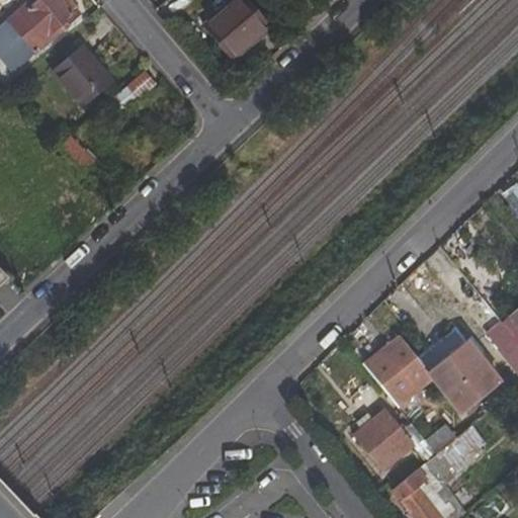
[(50,34),(62,24),(66,29),(82,16),(75,7),(71,10),(62,0),(40,0),(29,10),(24,5),(7,20),(36,55),(54,39),(50,34)]
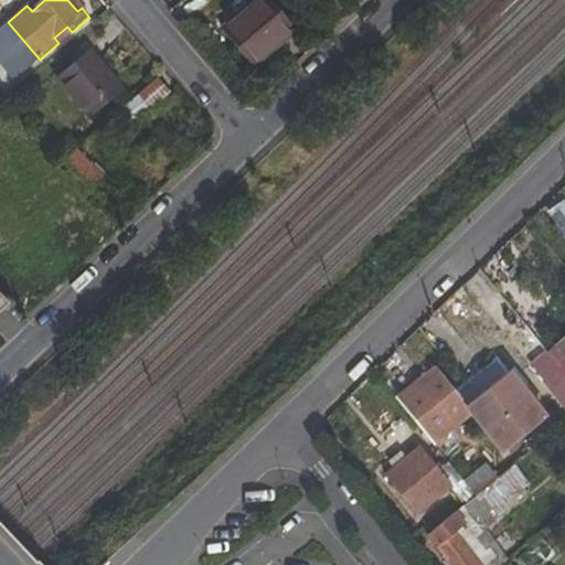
[(32,0),(27,6),(32,11),(44,0),(32,0)]
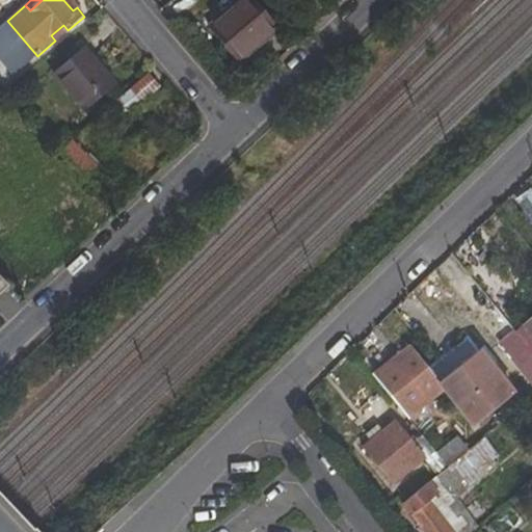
[(237,63),(277,28),(254,0),(237,0),(207,26),(237,63)]
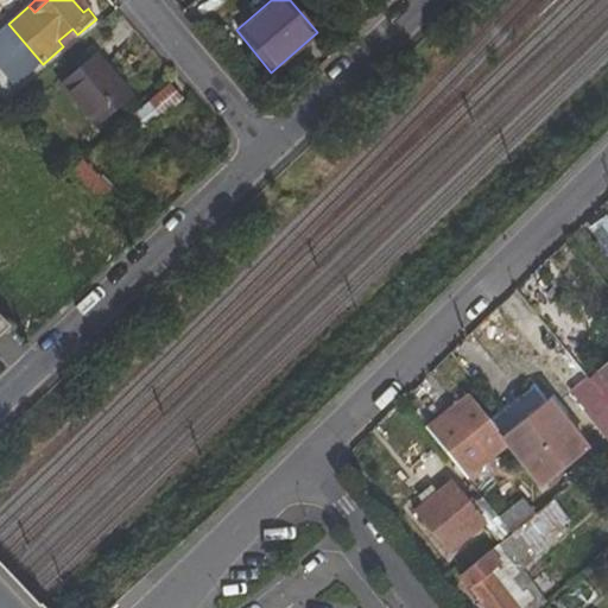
[(77,35),(73,29),(58,40),(63,46),(77,35)]
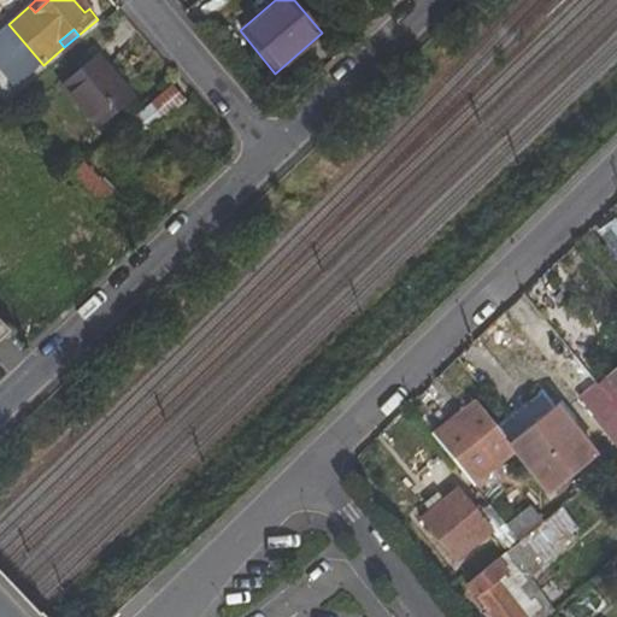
[(97,125),(129,97),(94,54),(60,84),(97,125)]
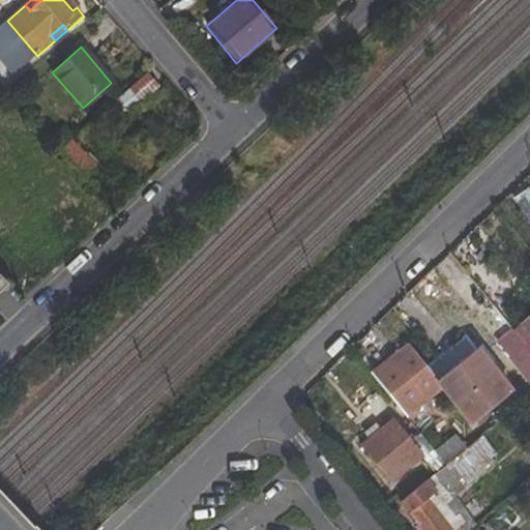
[(139,102),(156,87),(146,74),(126,89),(139,102)]
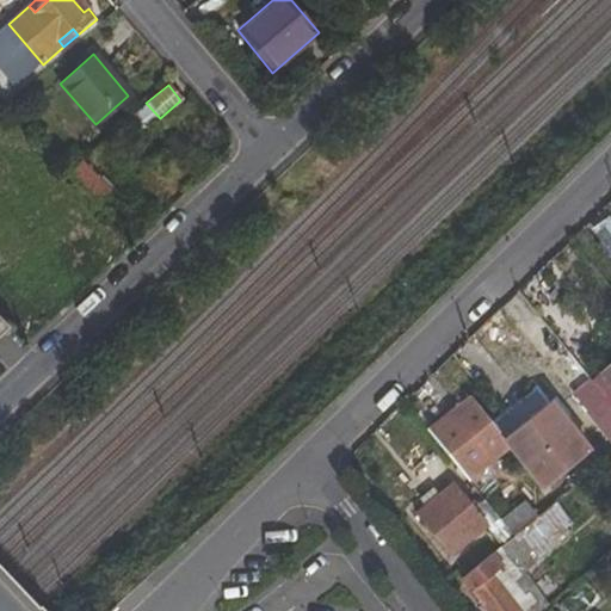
[(116,196),(80,159),(63,173),(100,210),(116,196)]
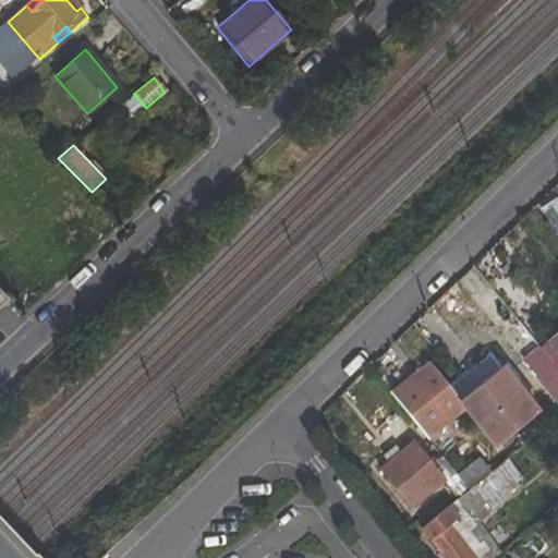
[(557,332),(540,349),(544,354),(557,371),(557,332)]
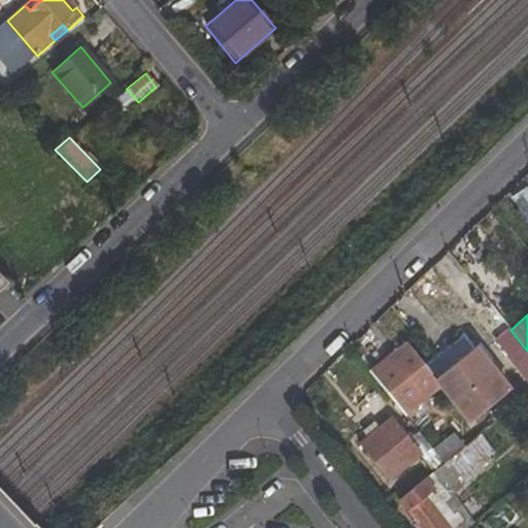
[(527,351),(515,335),(498,348),(527,384),(527,351)]
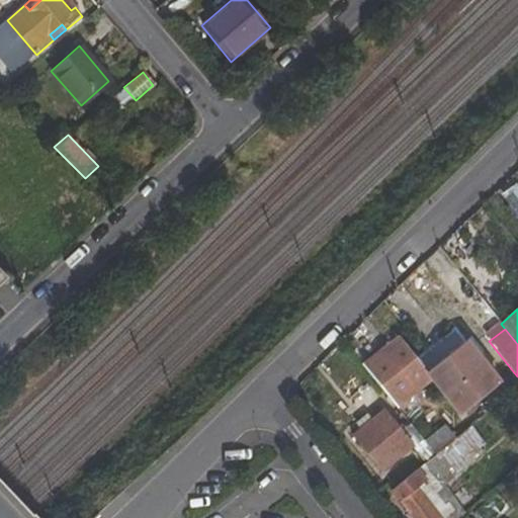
[(392,351),(387,347),(366,364),(399,405),(431,379),(459,415),(461,414),(429,373),(403,343),(392,351)]
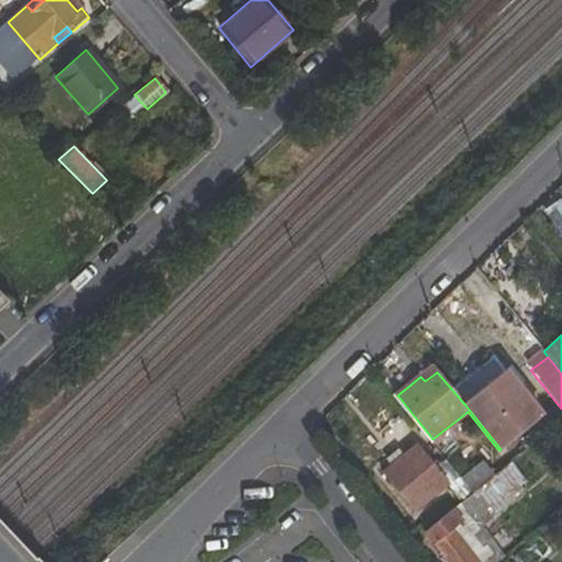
[(541,415),(506,372),(465,405),(501,449),(521,431),(541,415)]
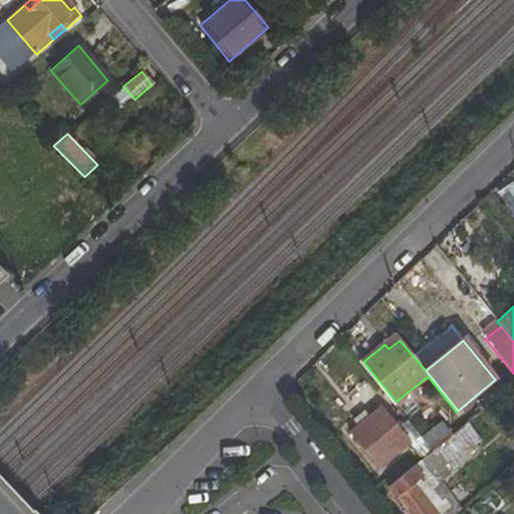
[(513,386),(503,395),(513,408),(513,386)]
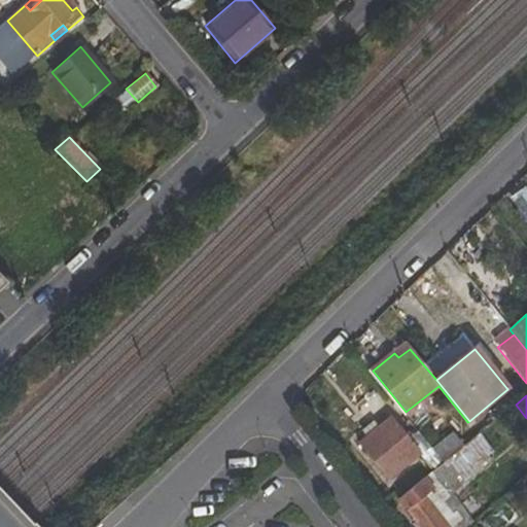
[(390,482),(423,456),(434,470),(447,462),(435,448),(422,431),(411,442),(391,417),(358,444),(390,482)]
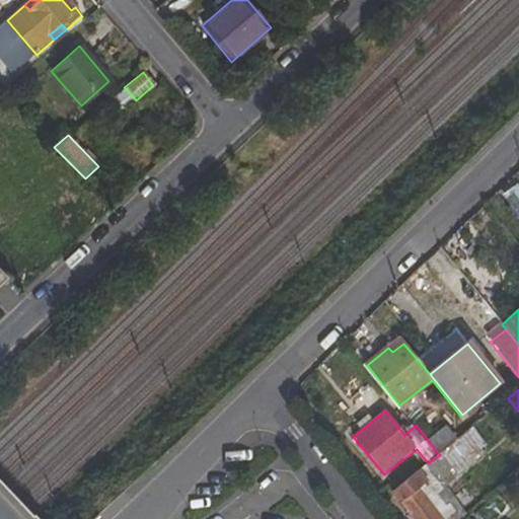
[(456,440),(446,427),(429,441),(440,455),(451,446),(454,442),(456,440)]
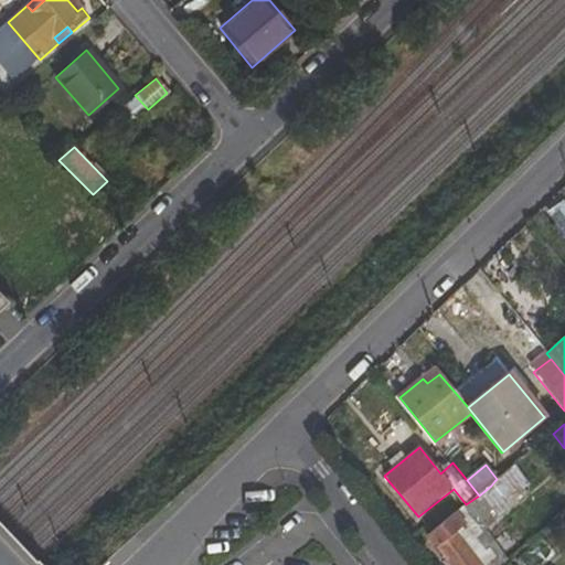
[(513,467),(497,479),(494,481),(511,501),(526,489),(519,480),(521,477),(513,467)]
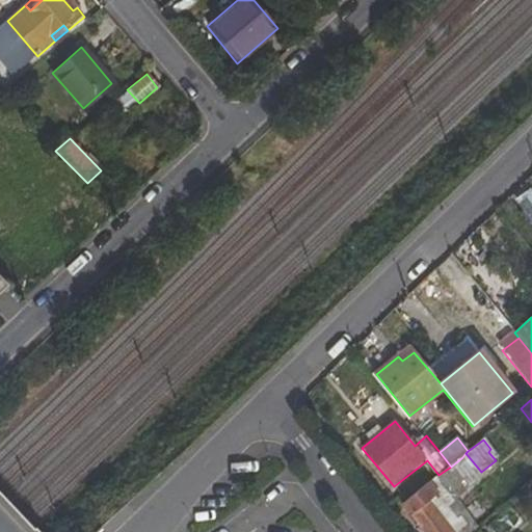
[(451,467),(439,475),(401,506),(422,531),(460,531),(475,521),(458,500),(482,481),(462,457),(451,467)]
